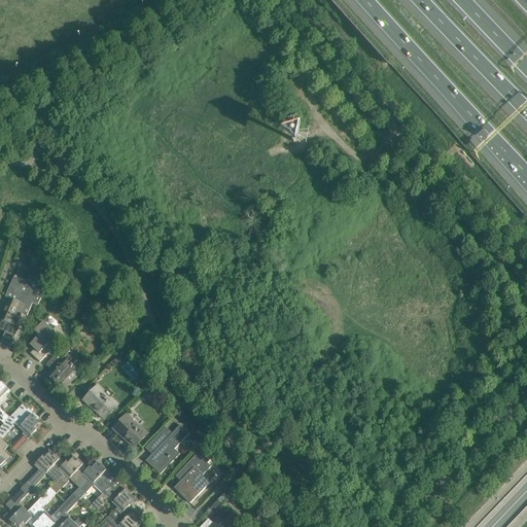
[(0,319),(2,321),(0,324),(0,328),(5,331),(15,337),(15,336),(19,327),(15,326),(22,313),(24,308),(29,310),(32,304),(33,302),(38,304),(44,289),(51,274),(43,270),(40,269),(34,283),(26,280),(14,275),(10,285),(4,297),(9,300),(0,319)]
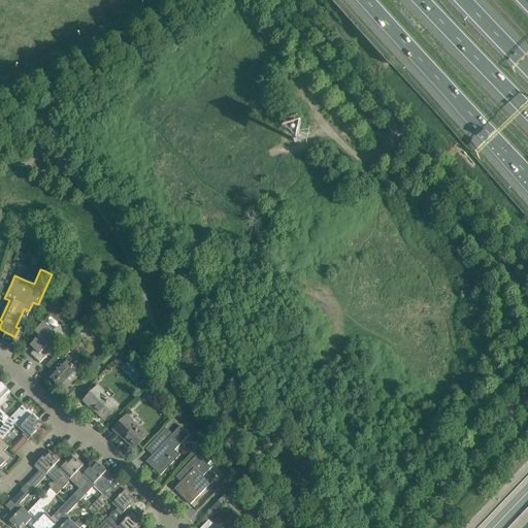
[(38,336),(30,345),(34,350),(30,354),(39,363),(66,336),(57,327),(53,331),(43,323),(34,332),(38,336)]
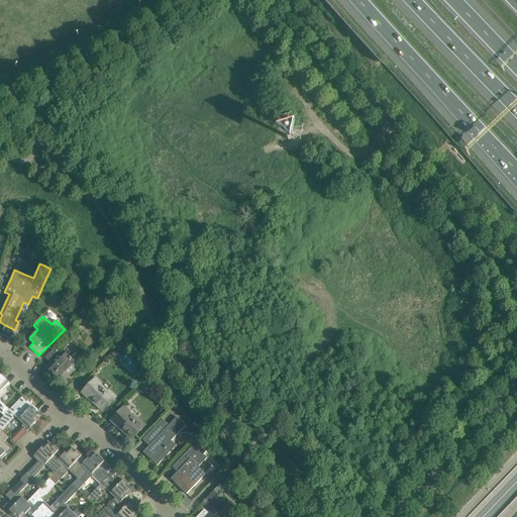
[(63,339),(44,357),(49,363),(45,368),(55,376),(57,374),(64,381),(83,360),(76,354),(73,358),(72,357),(71,357),(71,358),(70,358),(66,354),(70,350),(66,347),(68,344),(63,339)]
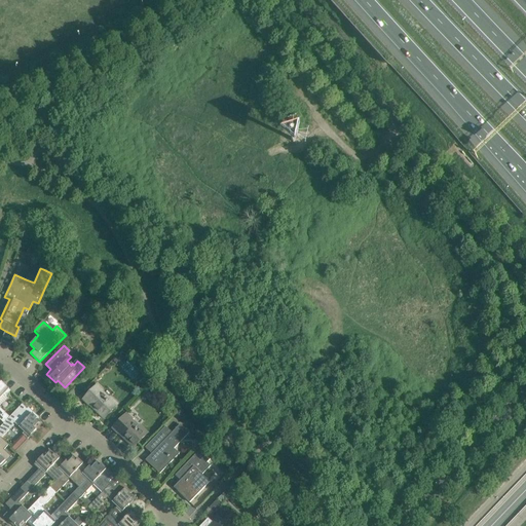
[(0,419),(4,423),(9,417),(0,407),(0,398),(3,395),(5,397),(10,390),(0,380),(0,419)]
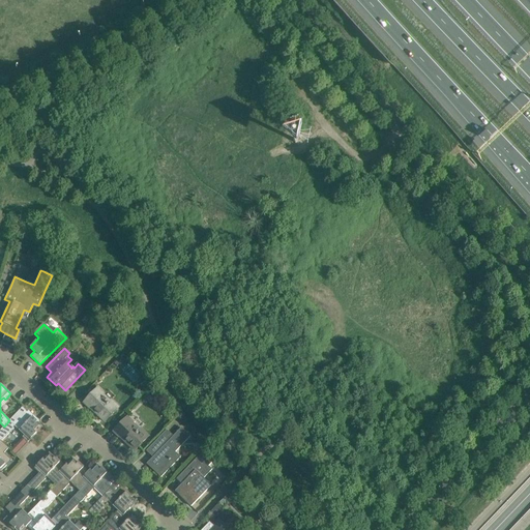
[(97,388),(83,403),(89,408),(90,408),(105,422),(119,407),(111,400),(109,402),(101,395),(104,393),(97,388)]
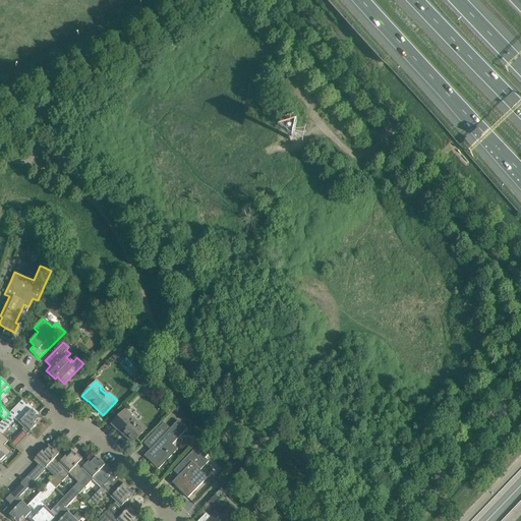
[(0,422),(0,432),(1,433),(13,421),(12,420),(14,418),(23,427),(21,429),(22,429),(27,435),(30,432),(33,429),(42,419),(37,414),(38,413),(33,408),(32,409),(27,405),(29,404),(27,404),(26,405),(21,401),(16,406),(9,413),(4,419),(0,422)]
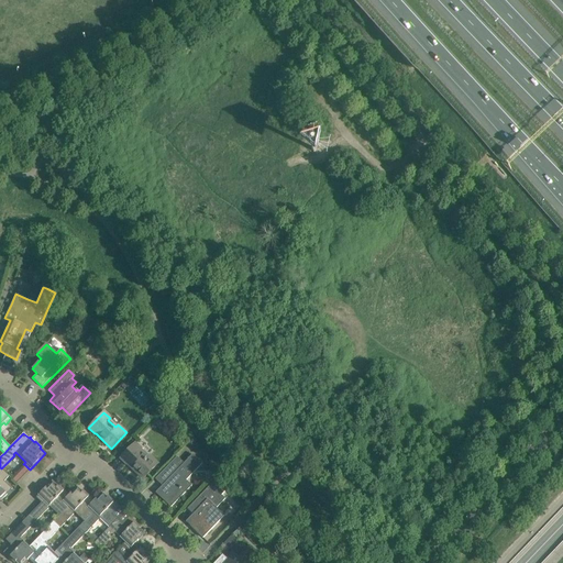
[(142,449),(135,442),(120,459),(127,464),(128,463),(143,478),(158,463),(150,455),(147,457),(140,450),(142,449)]
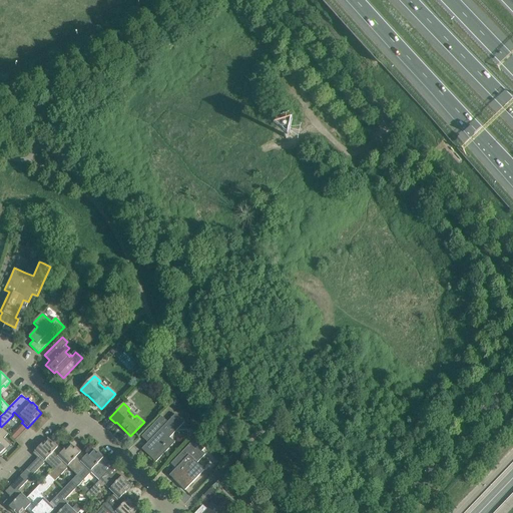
[(151,439),(147,443),(142,449),(155,462),(169,448),(164,444),(184,422),(175,414),(167,422),(161,416),(144,433),(151,439)]
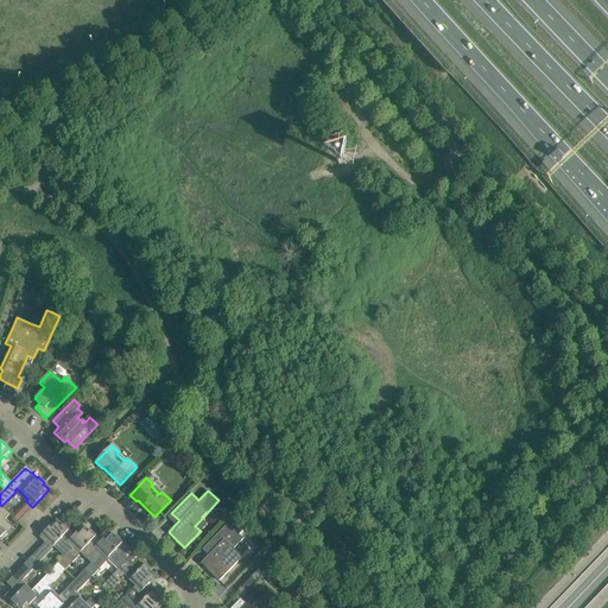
[(10,514),(1,506),(0,505),(0,538),(1,539),(7,533),(6,532),(12,527),(13,529),(13,527),(5,519),(10,514)]
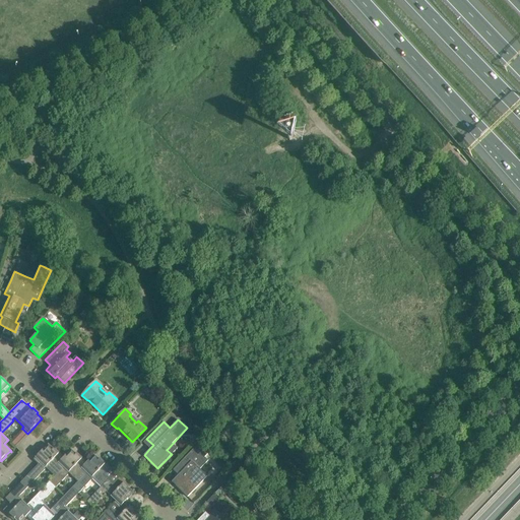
[(176,466),(173,469),(179,475),(180,473),(184,477),(176,485),(187,497),(202,481),(207,476),(200,469),(208,460),(205,457),(208,454),(208,452),(199,443),(192,450),(185,457),(176,466)]
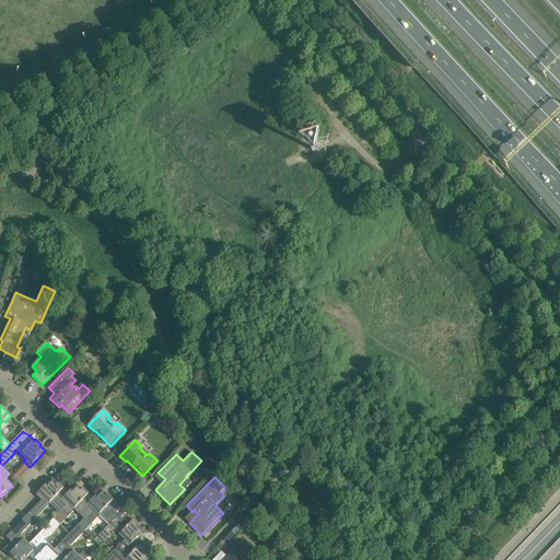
[(49,503),(59,513),(67,505),(61,500),(68,493),(63,489),(65,488),(58,482),(57,483),(53,478),(36,494),(42,500),(28,513),(35,520),(48,505),(47,505),(49,503)]
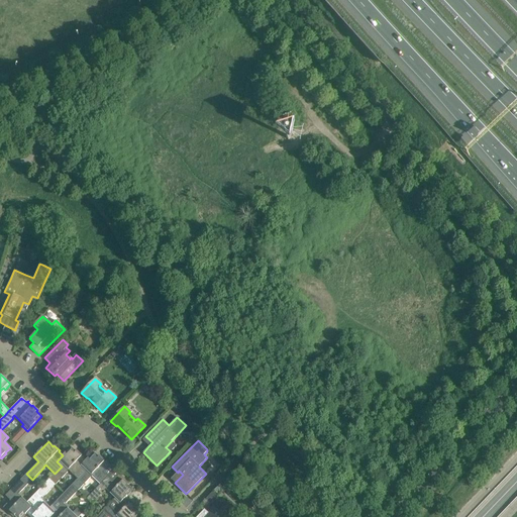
[(71,446),(63,455),(57,461),(62,467),(55,474),(49,479),(56,485),(68,472),(67,472),(69,470),(78,479),(85,472),(80,468),(86,460),(81,456),(82,455),(77,450),(76,451),(71,446)]
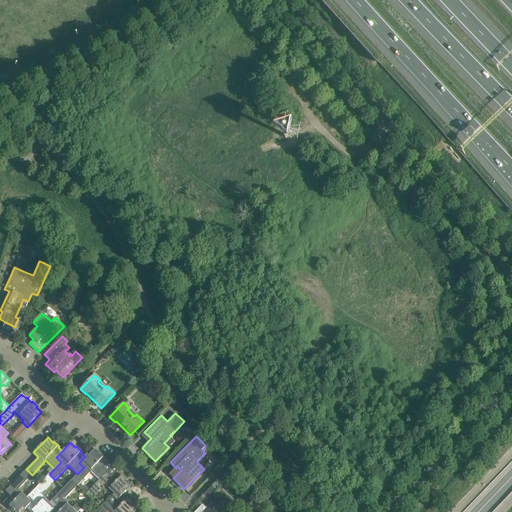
[(91,470),(100,479),(106,472),(113,465),(109,460),(108,460),(107,461),(103,457),(104,456),(99,451),(97,452),(93,448),(87,454),(85,456),(79,463),(84,467),(77,474),(72,479),(78,485),(90,472),(89,471),(91,470)]
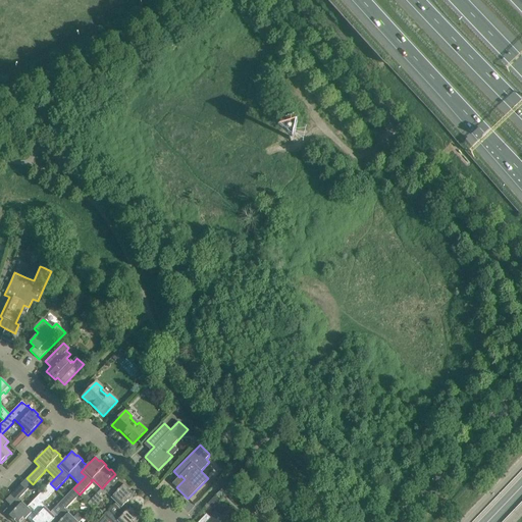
[(88,503),(93,508),(94,509),(106,496),(106,494),(107,493),(116,503),(114,505),(119,509),(125,503),(126,503),(127,502),(135,494),(129,489),(131,488),(125,483),(124,484),(119,480),(120,479),(120,478),(115,474),(102,488),(92,499),(91,500),(90,502),(89,503),(88,503)]
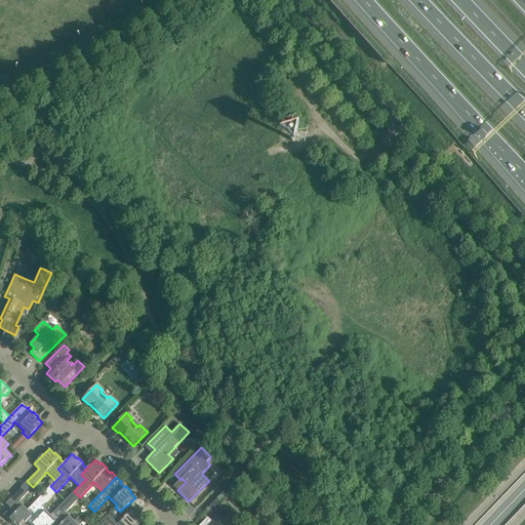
[(237,483),(233,487),(237,491),(242,487),(237,483)]
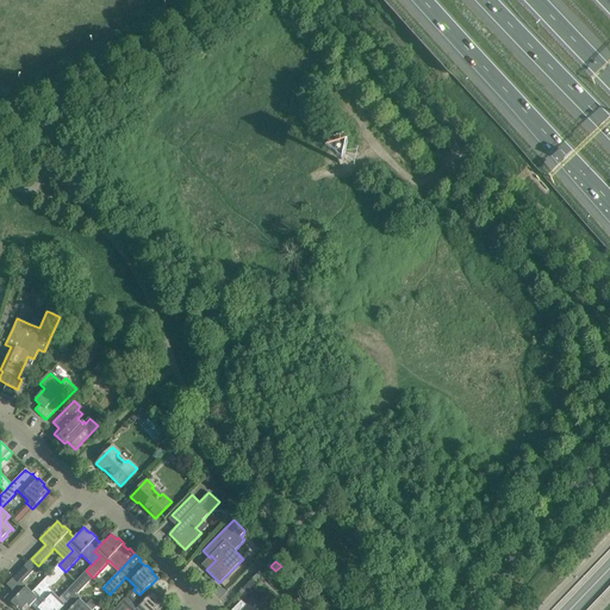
[(12,590),(4,598),(5,599),(6,598),(11,603),(10,604),(14,609),(16,609),(17,609),(18,609),(26,609),(31,605),(33,603),(39,597),(33,591),(32,592),(20,582),(23,580),(24,582),(33,571),(26,564),(11,579),(8,582),(6,585),(12,590)]
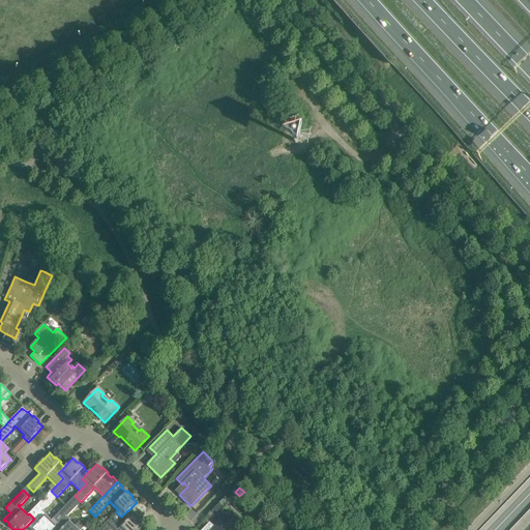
[(34,519),(29,524),(27,526),(31,529),(51,529),(52,529),(58,524),(53,519),(51,520),(41,511),(43,509),(43,510),(57,497),(51,491),(29,513),(34,519)]
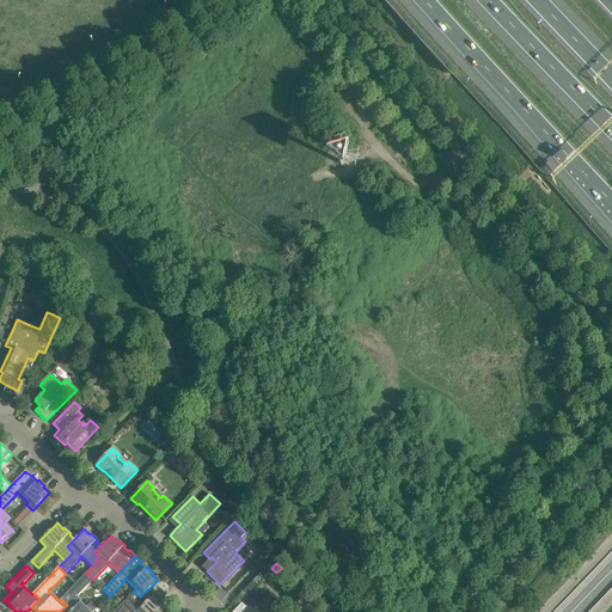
[(92,611),(96,610),(95,610),(97,607),(92,603),(90,605),(89,604),(87,606),(75,595),(78,594),(79,595),(93,580),(86,573),(75,583),(61,599),(67,605),(60,611),(59,611),(92,611)]
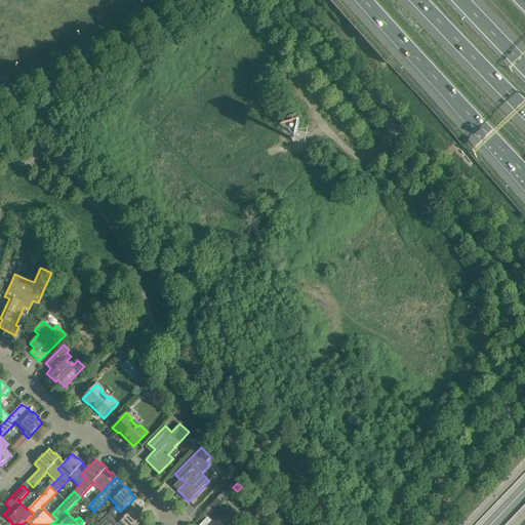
[(215,500),(209,507),(214,512),(219,503),(215,500)]
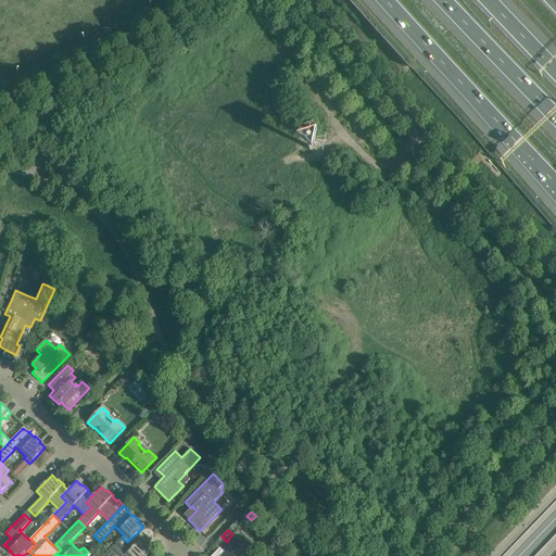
[(144,555),(150,551),(144,546),(146,544),(140,539),(139,540),(135,535),(134,535),(127,542),(122,538),(103,555),(144,555)]
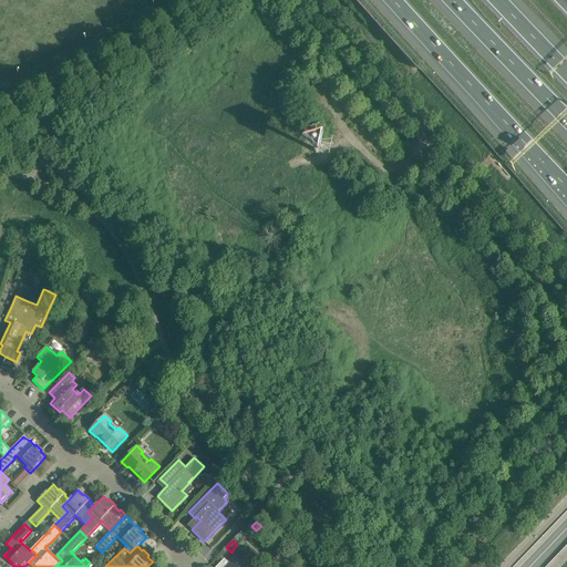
[(227,562),(229,564),(225,566),(244,566),(245,566),(255,566),(258,564),(251,558),(251,555),(249,556),(246,553),(239,560),(234,555),(227,562)]
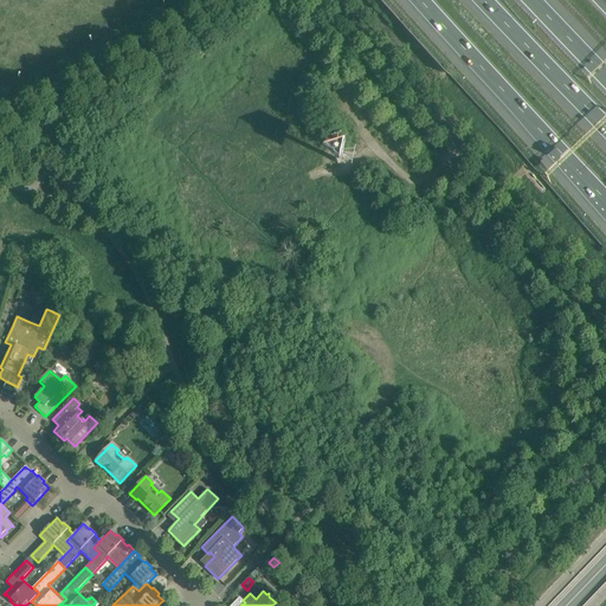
All buildings are outlined.
